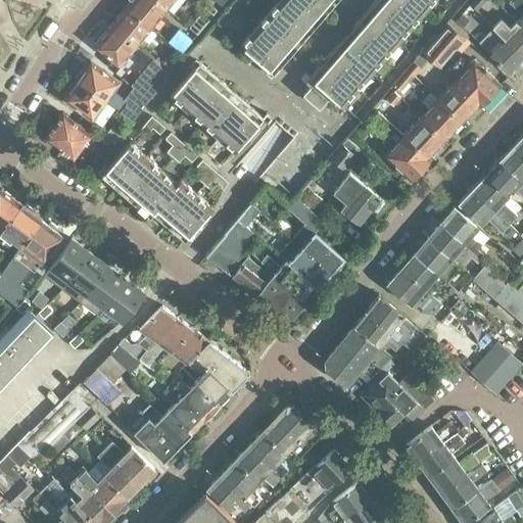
[(157,0),(131,0),(127,6),(153,28),(169,9),(157,0)]
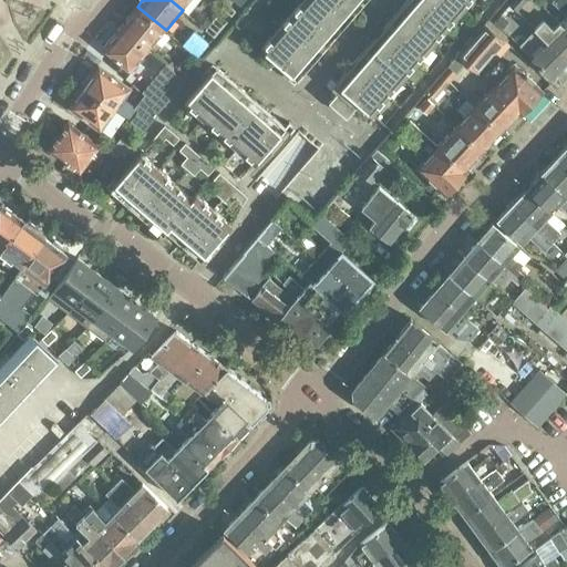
[(171,0),(183,10),(189,0),(171,0)]
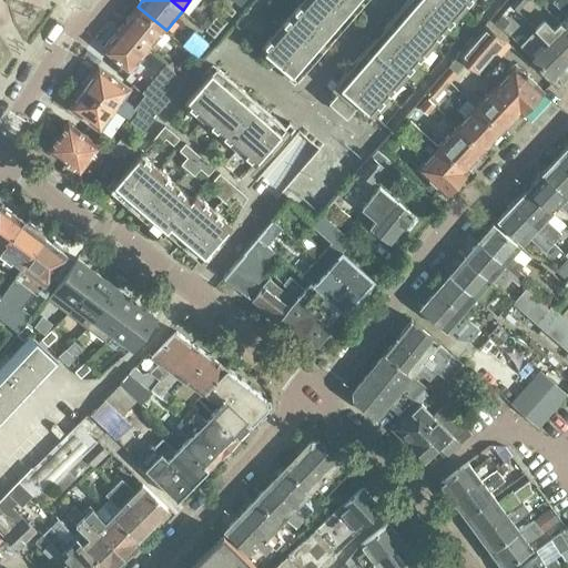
[(261,49),(275,61),(297,80),(366,0),(303,0),(263,47),(261,49)]
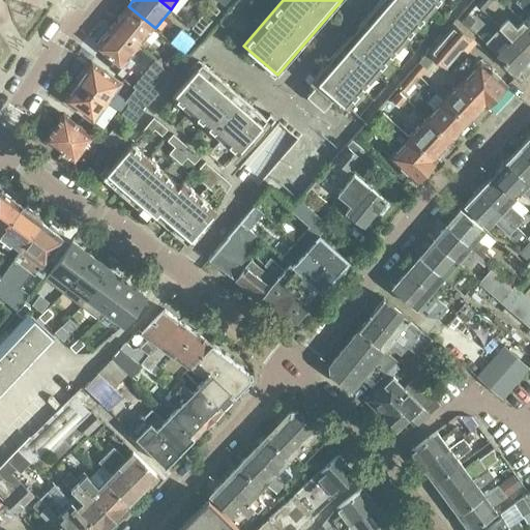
[(347,107),(366,84),(439,0),(380,0),(314,78),(310,74),(304,80),(311,84),(314,87),(314,86),(315,87),(307,95),(324,110),(335,96),(347,107)]
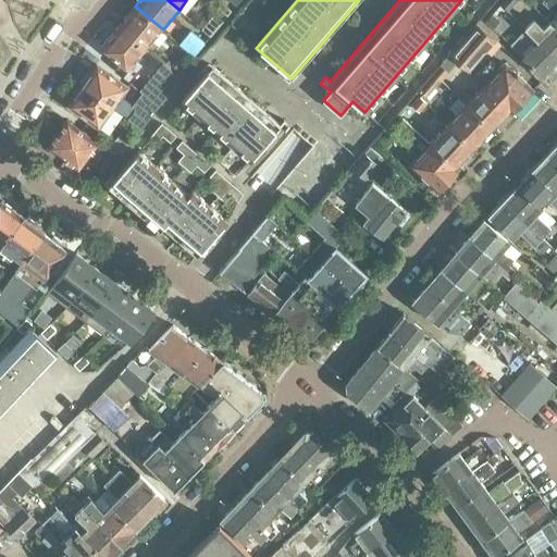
[(507,11),(512,5),(517,0),(503,0),(499,3),(507,11)]
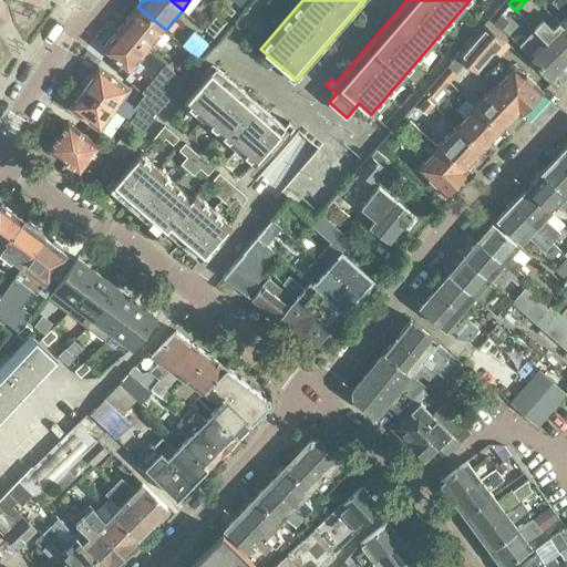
[(566,14),(559,22),(566,30),(566,0),(553,0),(553,1),(559,8),(566,14)]
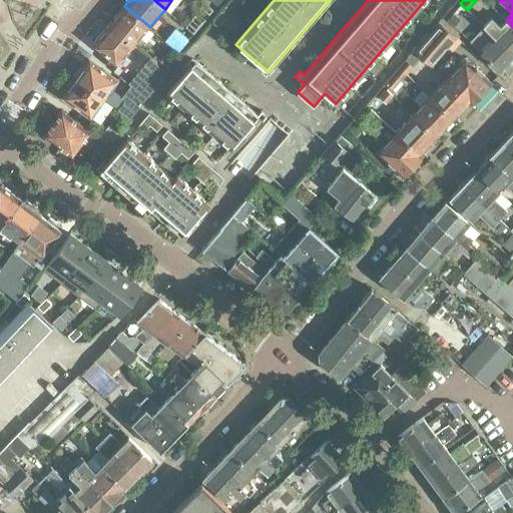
[(203,4),(195,14),(184,27),(193,34),(212,11),(203,4)]
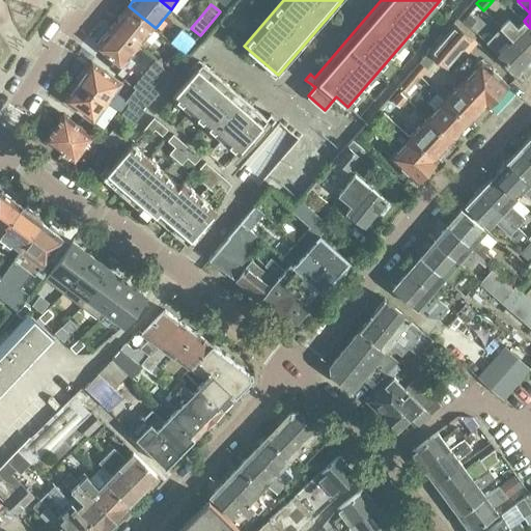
[(129,6),(112,26),(139,48),(156,28),(129,6)]
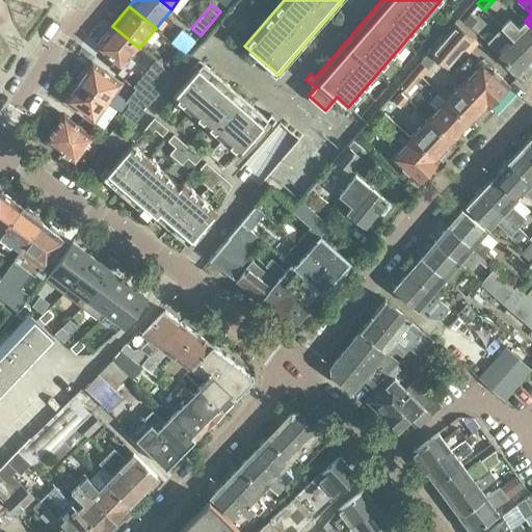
[(468,16),(462,20),(474,30),(478,25),(468,16)]
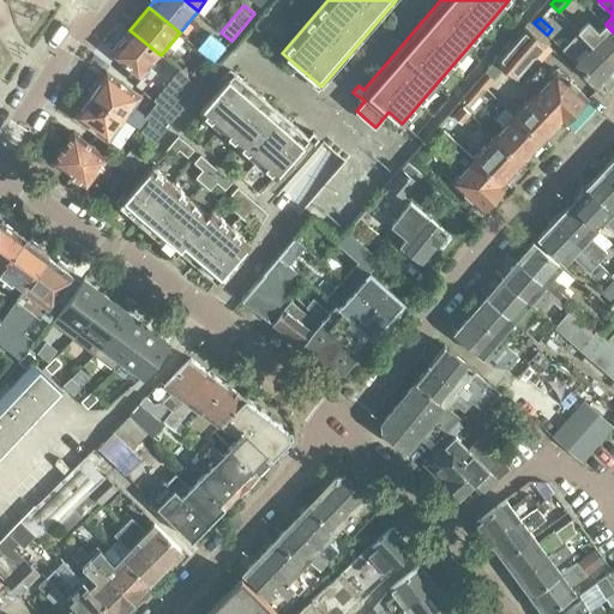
[(579,31),(613,66),(613,32),(606,24),(599,32),(588,22),(579,31)]
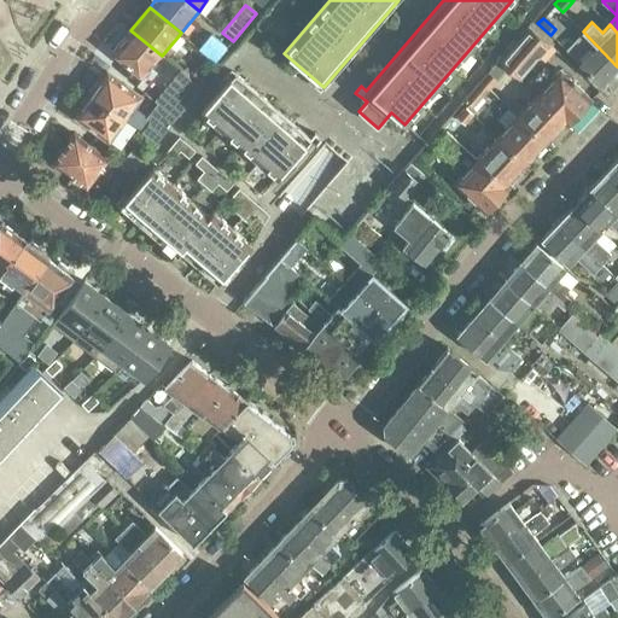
[(274,25),(266,35),(275,42),(283,34),(274,25)]
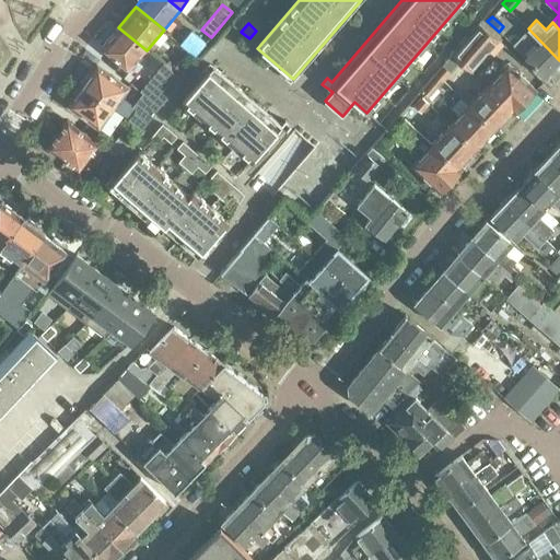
[(478,23),(451,56),(452,57),(459,63),(470,73),(485,56),(498,41),(478,23)]
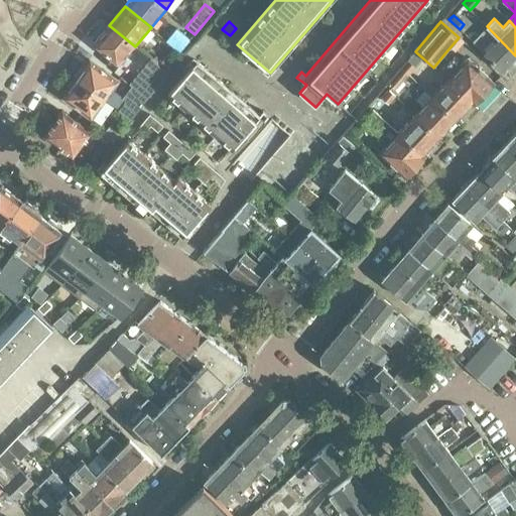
[(120,66),(135,46),(109,25),(94,43),(120,66)]
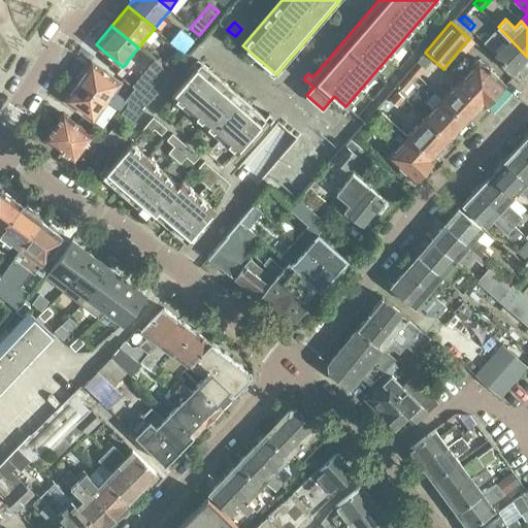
[(527,61),(527,57),(498,27),(494,30),(496,32),(485,43),(516,74),(527,61)]
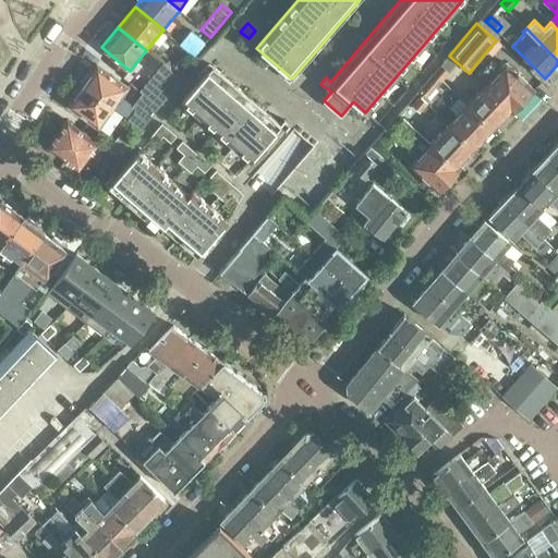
[(205,43),(190,31),(179,44),(193,57),(205,43)]
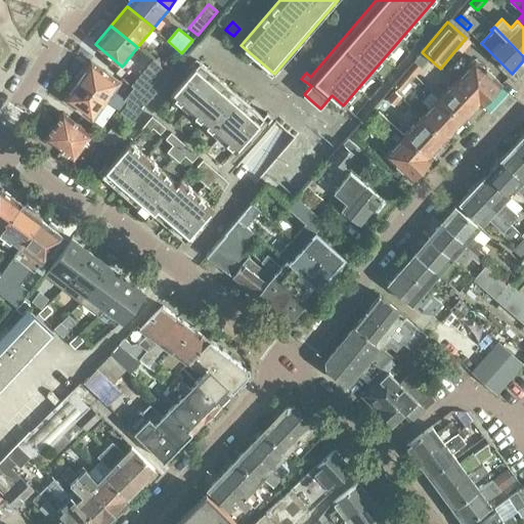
[(159,56),(155,61),(171,75),(187,56),(183,53),(174,63),(167,57),(164,61),(159,56)]
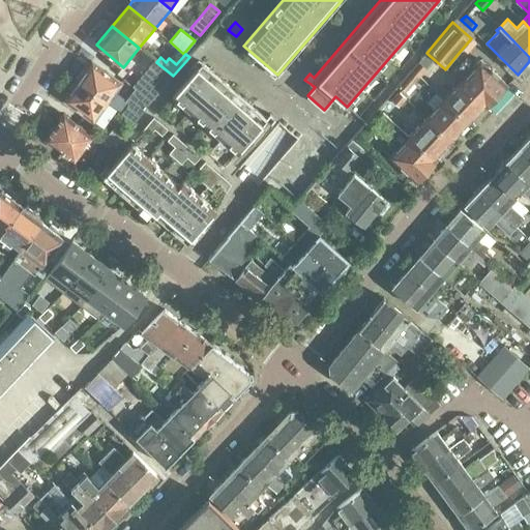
[(428,54),(419,63),(427,69),(435,60),(428,54)]
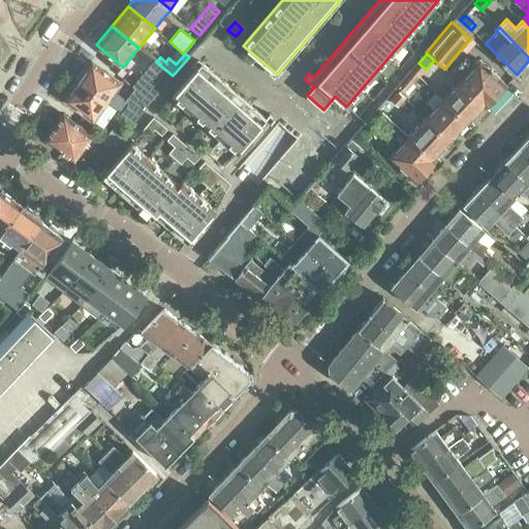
[(473,66),(466,60),(459,66),(467,73),(459,82),(484,105),(486,107),(506,86),(478,60),(473,66)]
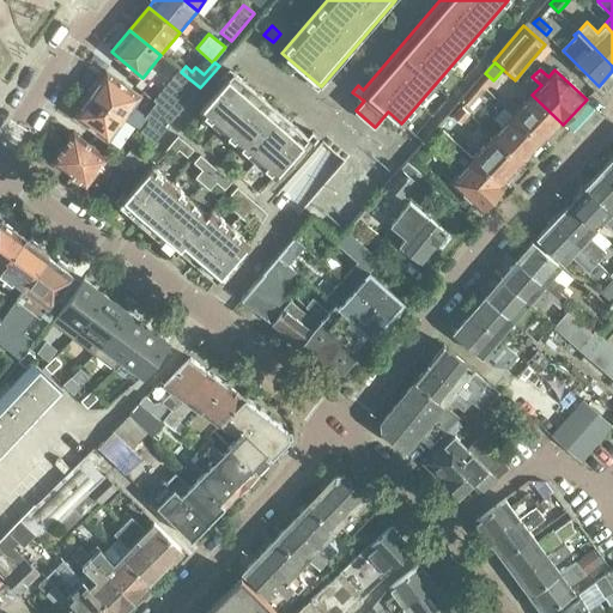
[(125,117),(140,96),(107,71),(91,93),(125,117)]
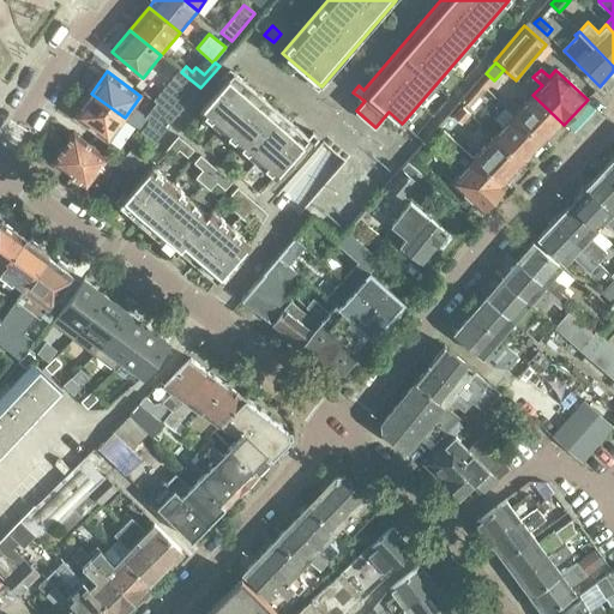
[(200,88),(181,72),(156,102),(163,108),(174,118),(179,110),(180,112),(200,88)]
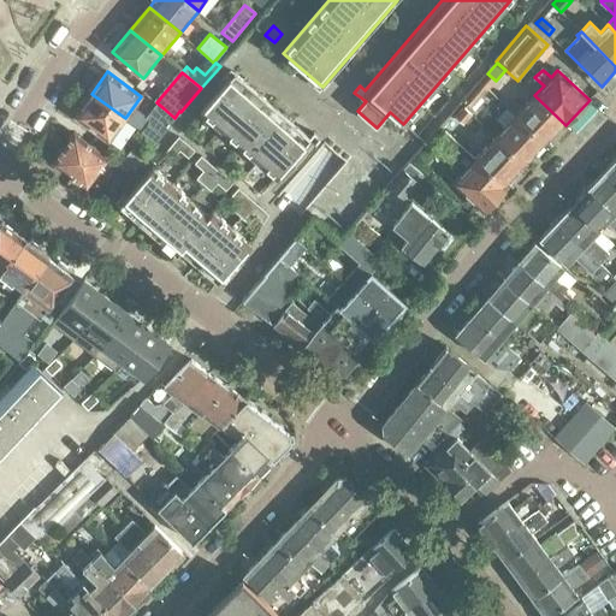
[(235,72),(201,112),(277,177),(291,160),(296,165),(311,148),(312,148),(320,138),(314,132),(309,137),(235,72)]
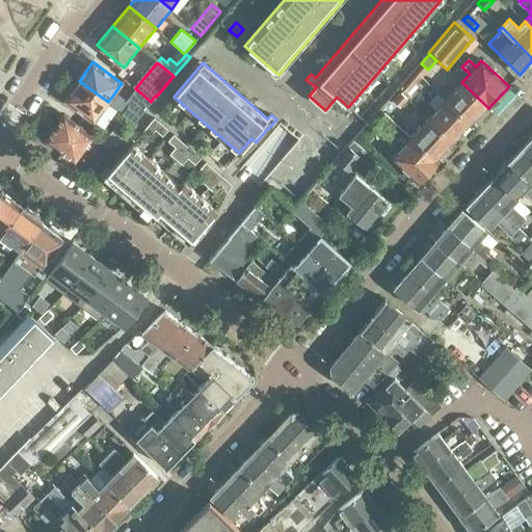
[(414,72),(421,78),(428,70),(421,63),(414,72)]
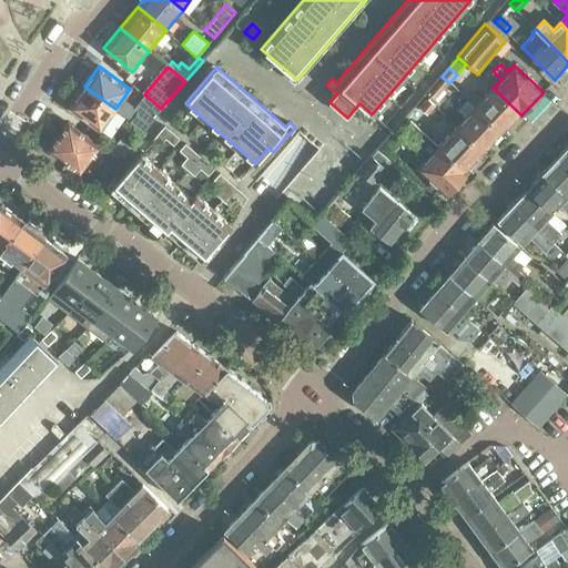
[(449,83),(442,77),(427,93),(429,97),(438,102),(446,93),(443,91),(449,83)]
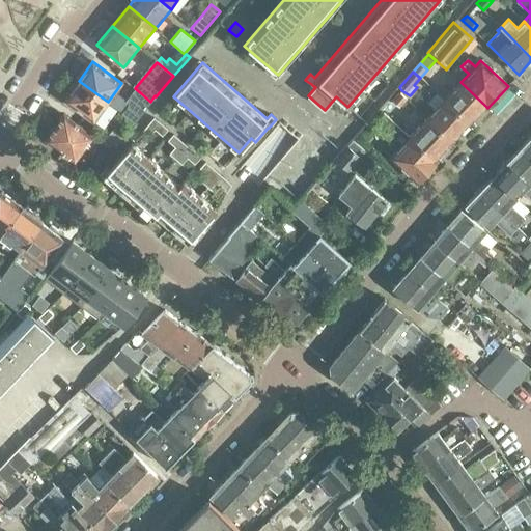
[(79,81),(64,101),(93,122),(108,102),(79,81)]
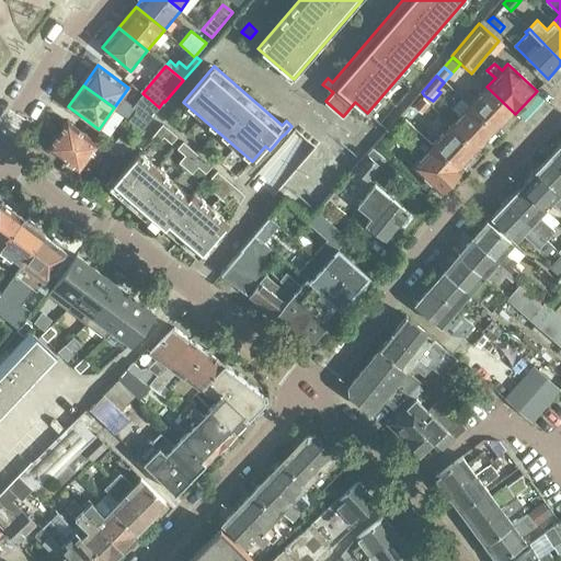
[(487,87),(469,105),(495,129),(513,112),(487,87)]
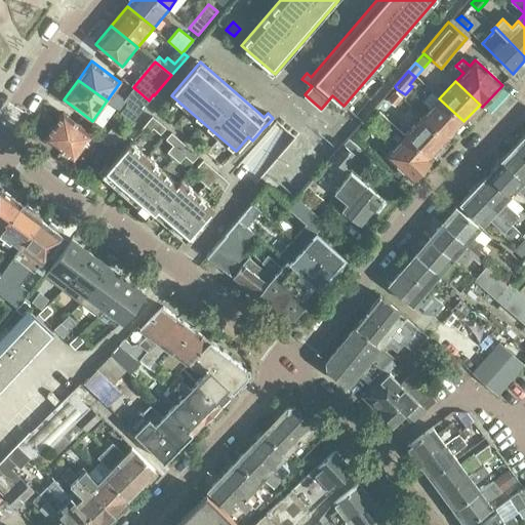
[(142,110),(149,101),(139,92),(133,87),(124,101),(127,103),(120,113),(132,122),(142,110)]
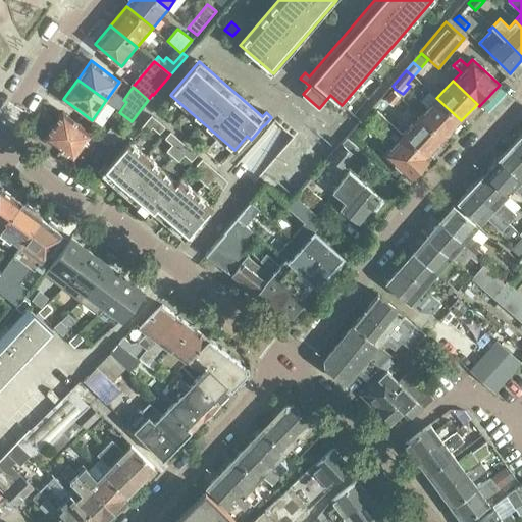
[(394,91),(385,99),(392,106),(400,97),(394,91)]
